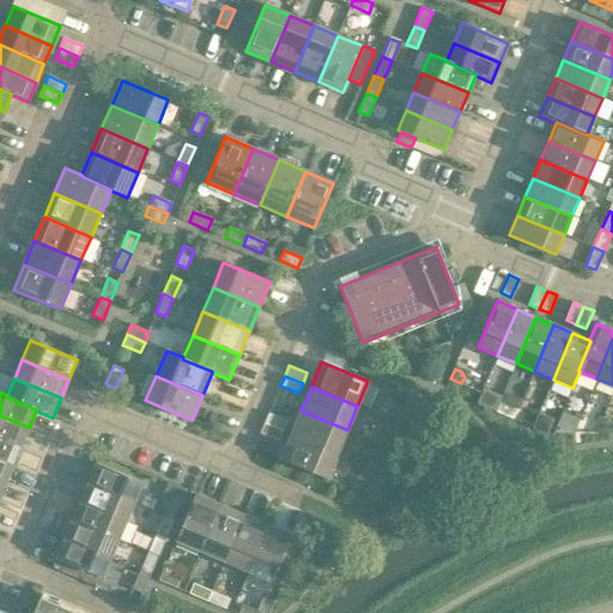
[(412,392),(407,402),(419,408),(424,396),(412,392)]
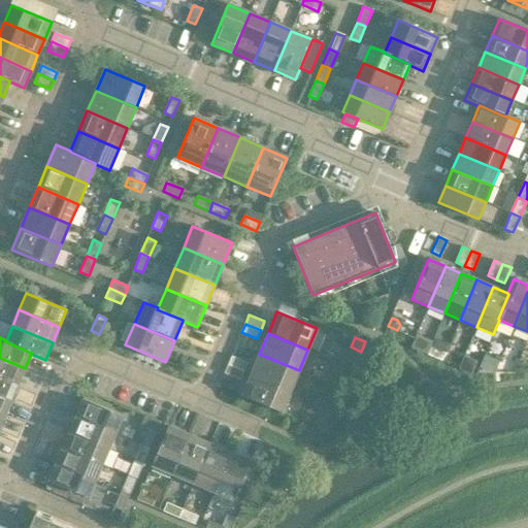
[(251,374),(290,391),(299,370),(259,354),(251,374)]
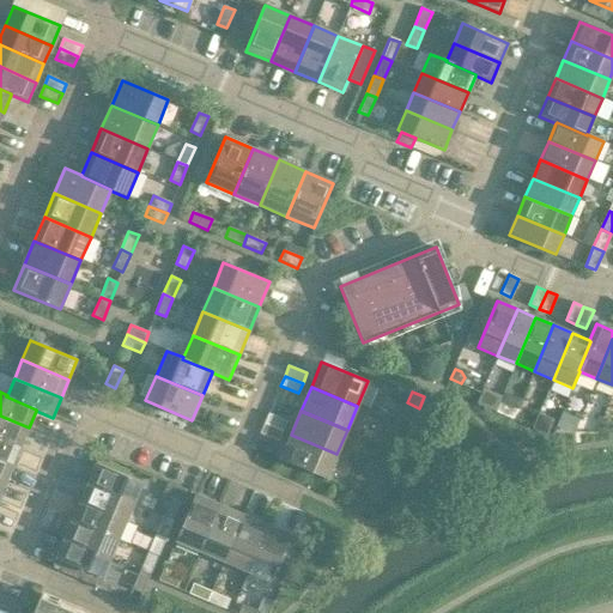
[(265,423),(283,431),(286,420),(268,413),(265,423)]
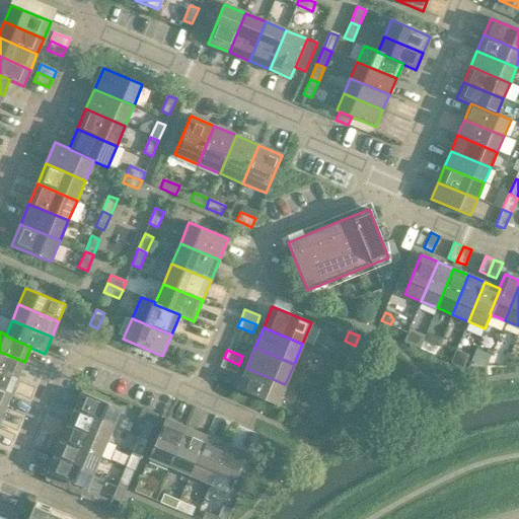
[(0,370),(17,378),(24,362),(0,352),(0,370)]
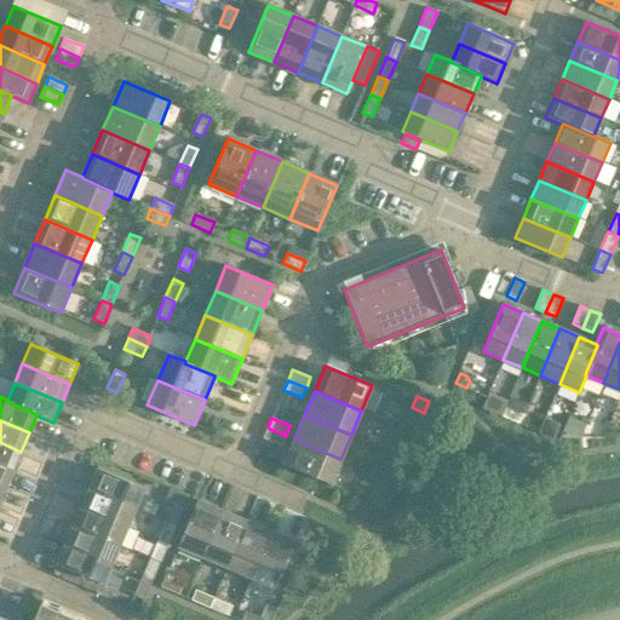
[(281,446),(286,436),(268,428),(263,438),(281,446)]
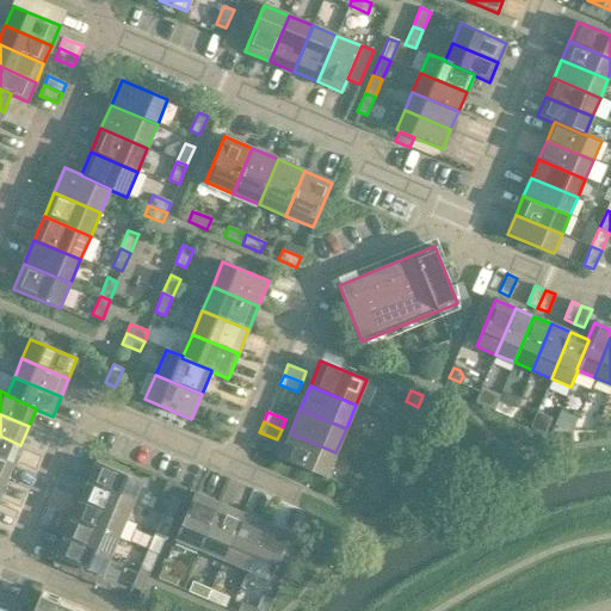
[(335,452),(290,433),(279,458),(326,477),(335,452)]
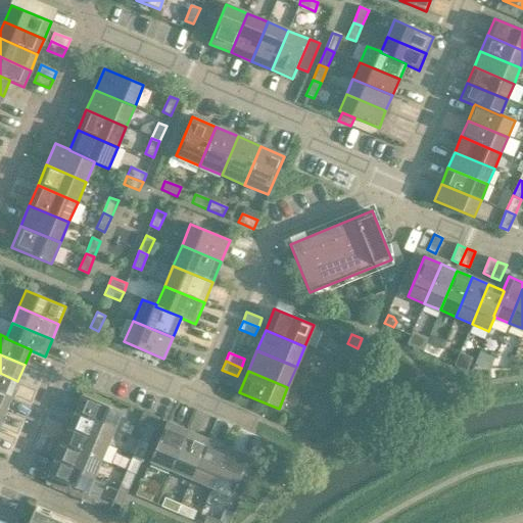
[(0,391),(11,396),(17,381),(0,373),(0,391)]
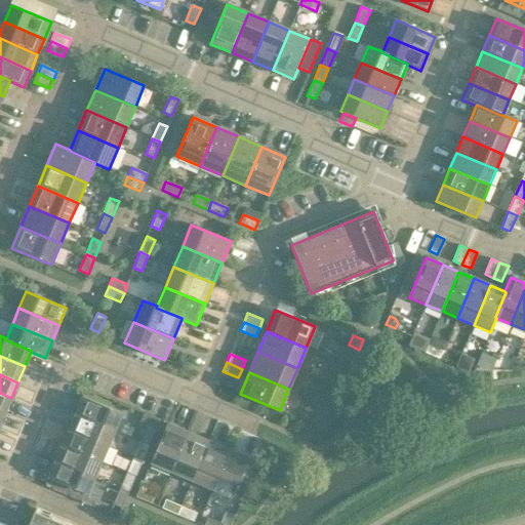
[(0,412),(4,414),(11,398),(0,393),(0,412)]
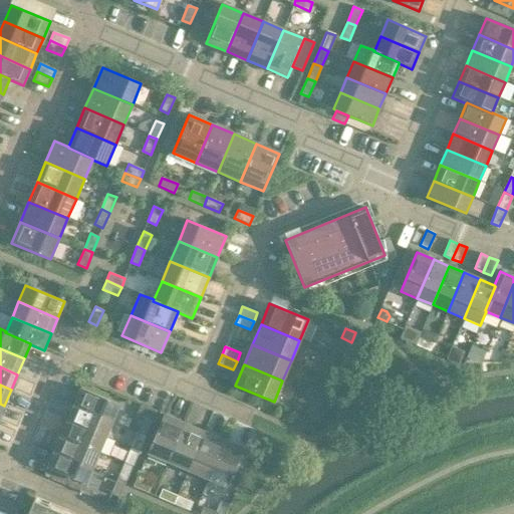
[(73,405),(112,422),(119,405),(80,389),(73,405)]
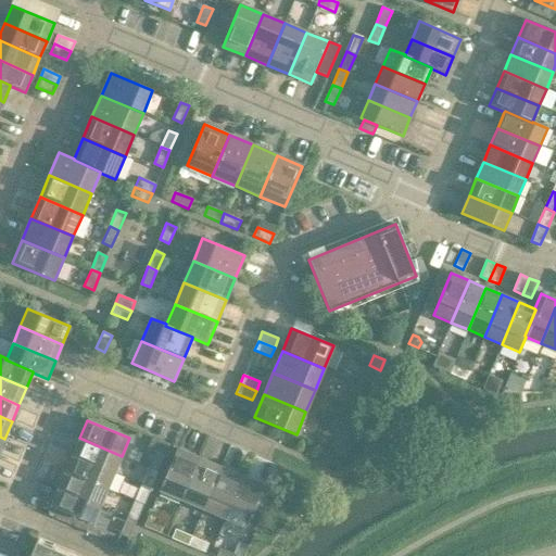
[(122,456),(79,438),(73,455),(114,472),(122,456)]
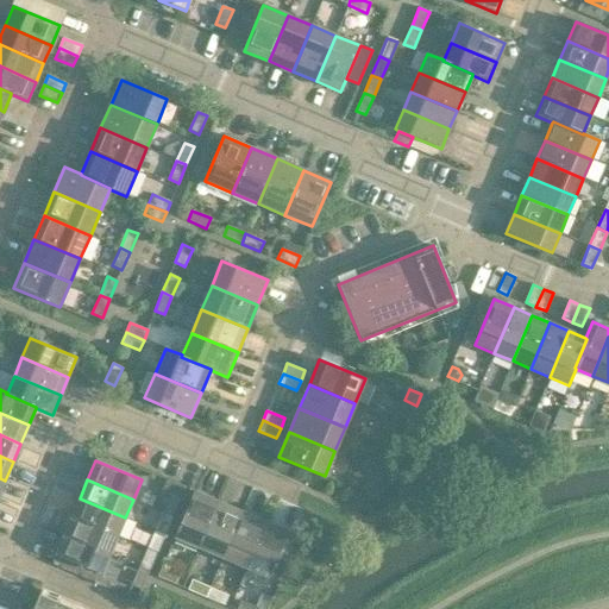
[(199,548),(219,502),(194,491),(174,538),(199,548)]
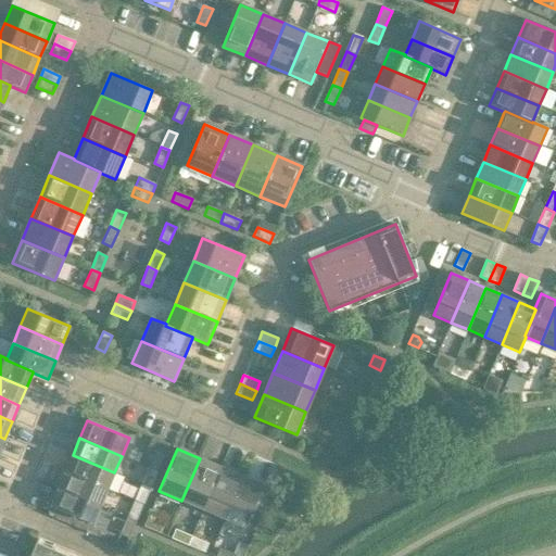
[(155,451),(149,467),(158,471),(165,454),(155,451)]
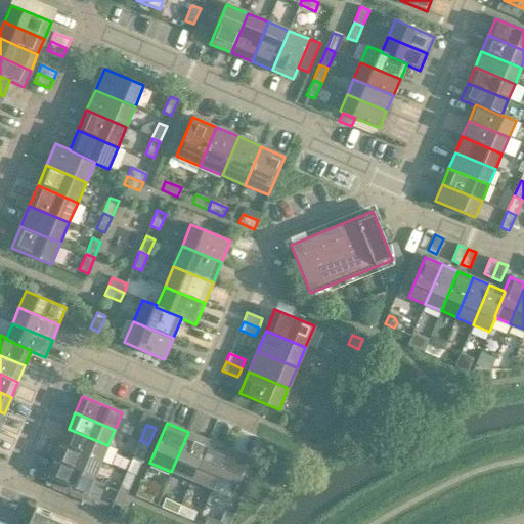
[(61,444),(101,462),(107,445),(69,429),(61,444)]
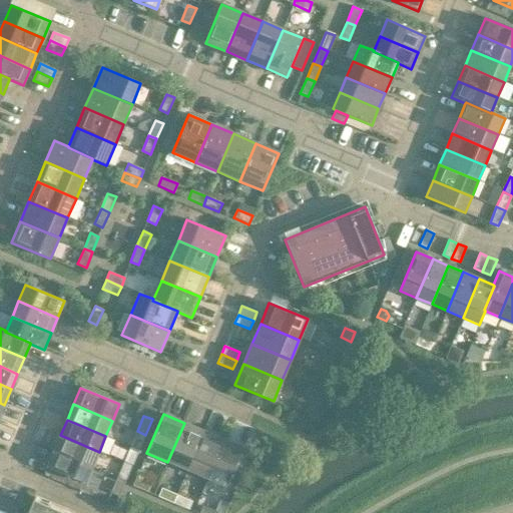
[(184,423),(167,462),(187,470),(204,431),(184,423)]
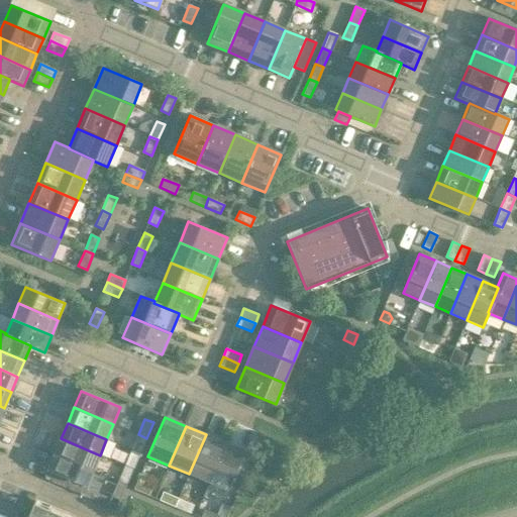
[(146,438),(138,434),(131,450),(139,453),(146,438)]
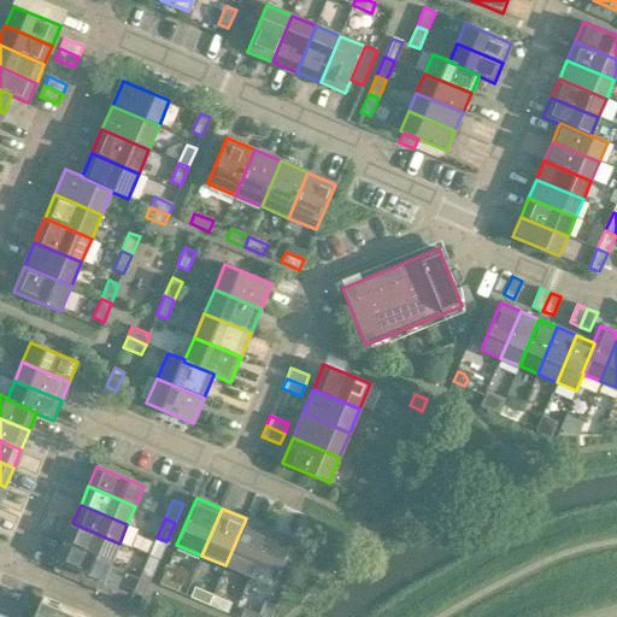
[(246,518),(225,565),(250,575),(269,529),(246,518)]
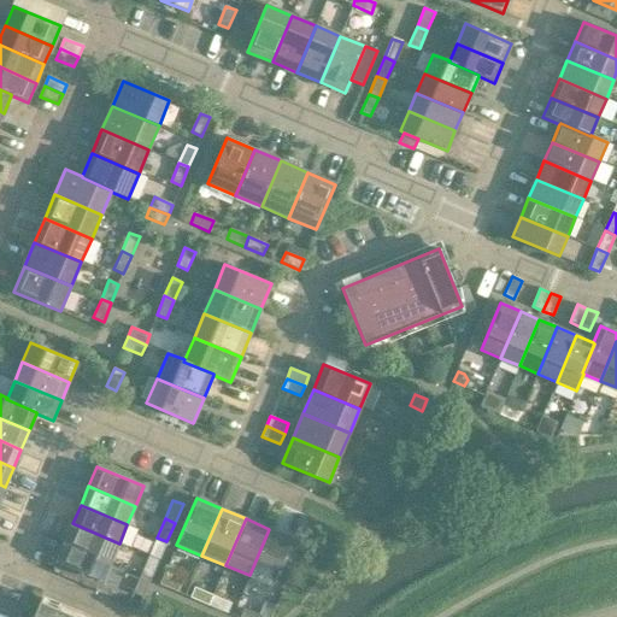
[(65,542),(111,562),(119,544),(72,523),(65,542)]
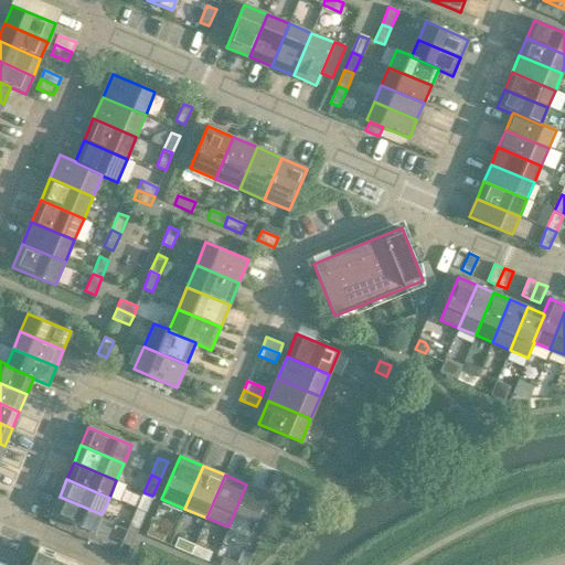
[(269,494),(246,484),(228,526),(252,536),(269,494)]
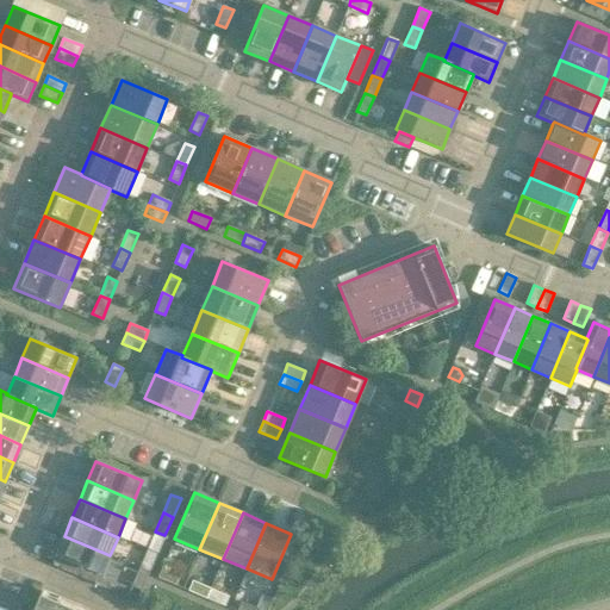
[(155,531),(148,549),(157,554),(165,535),(155,531)]
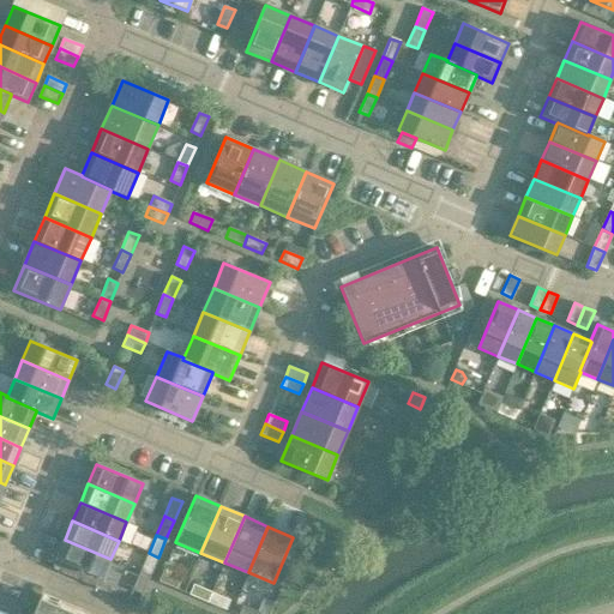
[(110,559),(65,540),(56,559),(102,579),(110,559)]
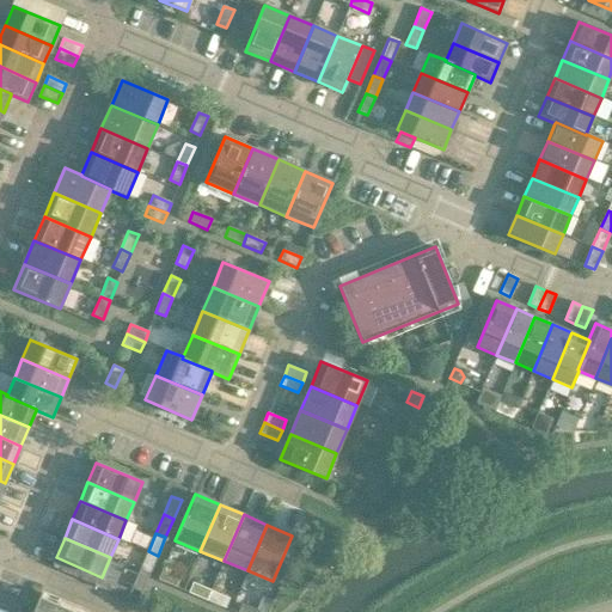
[(148,551),(140,570),(150,574),(158,556),(148,551)]
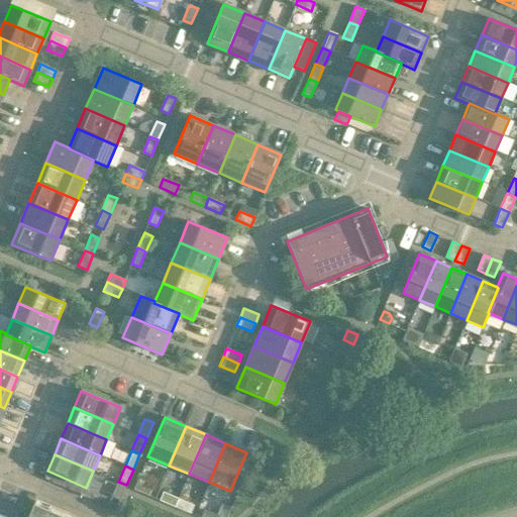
[(120,500),(126,485),(118,482),(112,497),(120,500)]
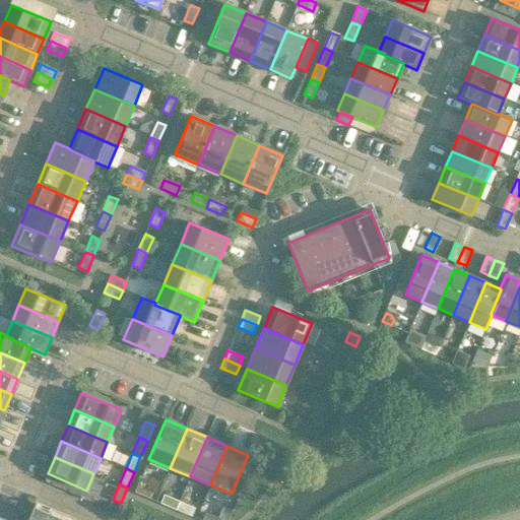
[(149,499),(153,491),(138,484),(134,493),(149,499)]
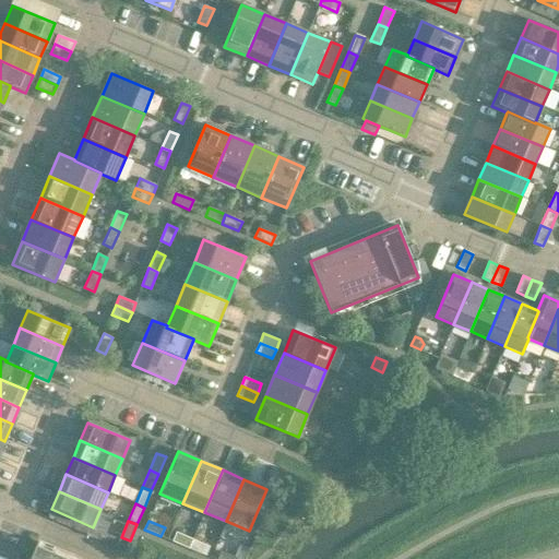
[(173,542),(189,548),(193,539),(176,532),(173,542)]
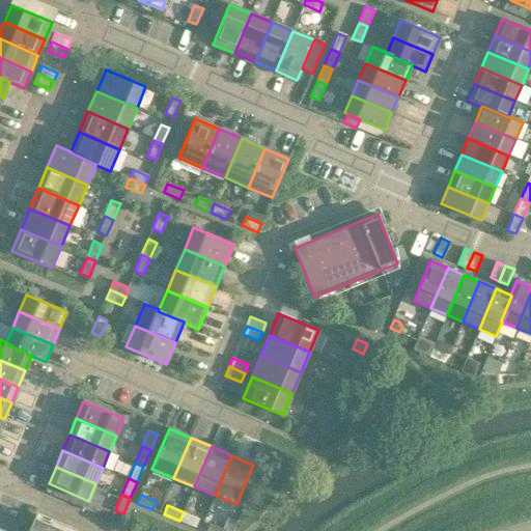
[(199,519),(184,512),(179,521),(195,528),(199,519)]
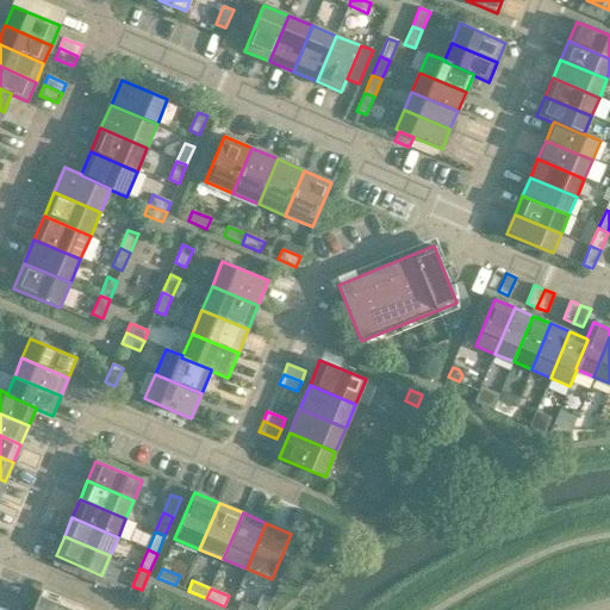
[(73,609),(39,596),(32,609),(73,609)]
